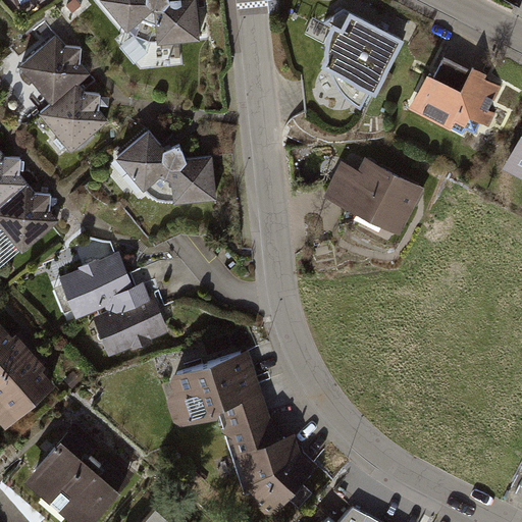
[(101,0),(126,30),(128,29),(135,34),(150,41),(157,40),(158,42),(201,37),(196,0),(101,0)]
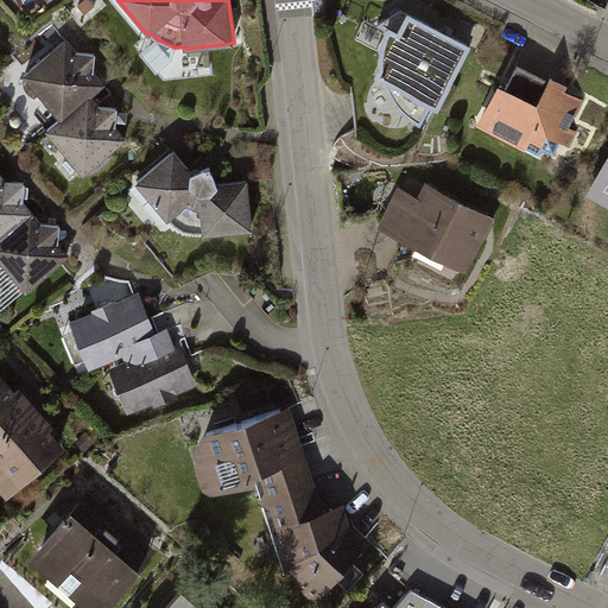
[(473,46),(401,11),(380,26),(388,29),(381,48),(381,62),(375,74),(387,80),(393,93),(406,112),(420,124),(430,105),(438,109),(473,46)]
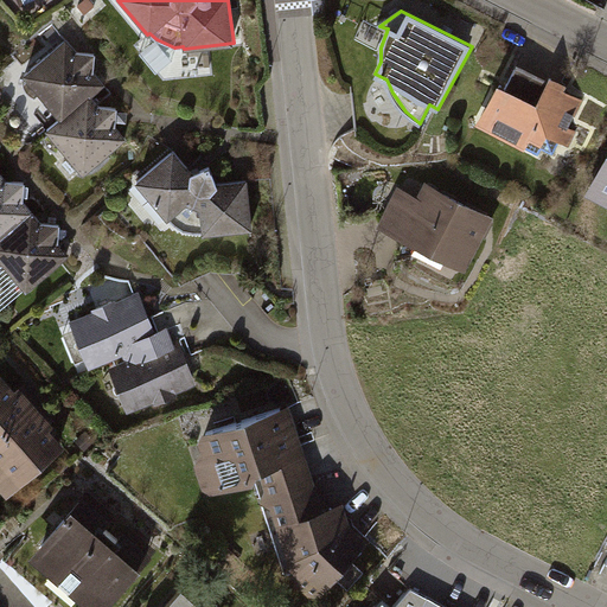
[(65,38),(20,75),(58,120),(45,129),(84,177),(128,140),(116,125),(117,108),(100,106),(93,96),(106,85),(94,71),(94,53),(77,52),(65,38)]
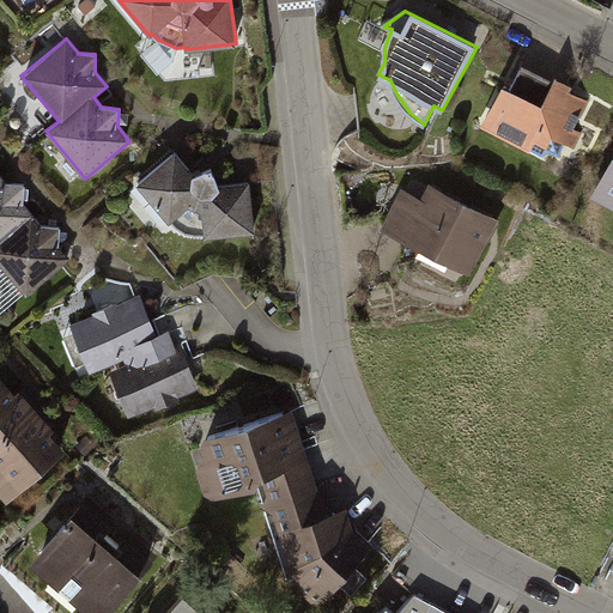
[(510,85),(504,82),(480,126),(528,152),(532,146),(545,153),(547,146),(556,151),(562,139),(575,146),(583,131),(575,126),(588,102),(571,92),(574,86),(557,78),(556,80),(522,64),(510,85)]
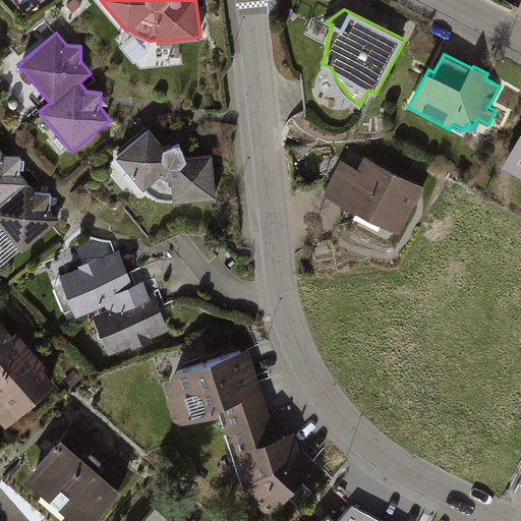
[(167,150),(148,127),(113,155),(143,189),(146,187),(151,192),(158,197),(166,198),(173,198),(174,201),(216,196),(212,155),(186,157),(180,143),(167,150)]
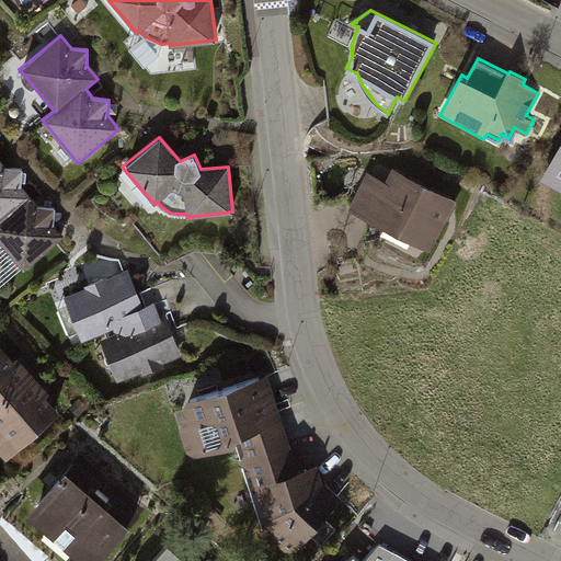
[(560,145),(545,176),(560,185),(560,145)]
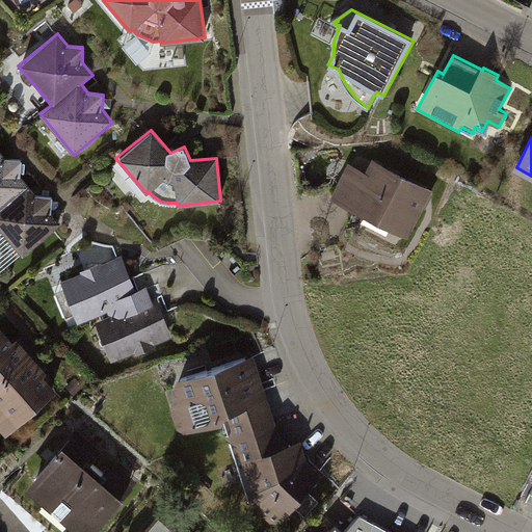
[(0,151),(0,225),(25,256),(62,223),(45,203),(14,167),(0,151)]
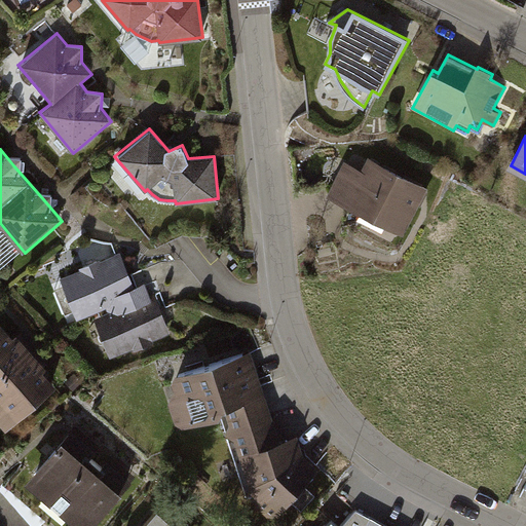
[(368,155),(361,170),(346,161),(329,195),(402,233),(426,186),(368,155)]
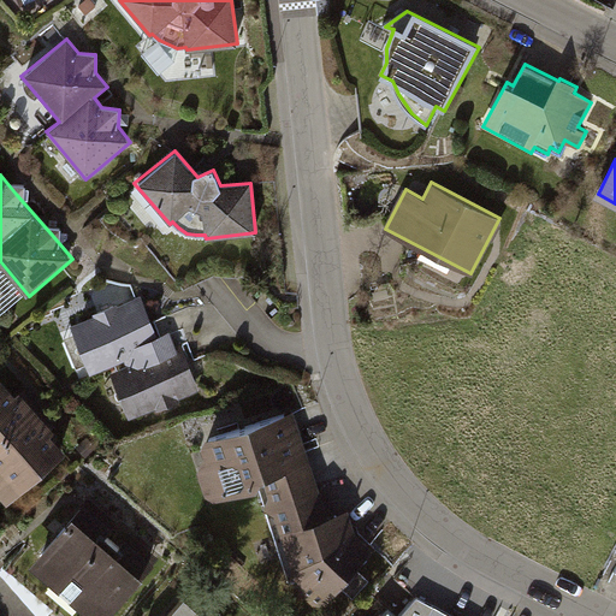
[(93,315),(70,325),(92,374),(113,365),(114,368),(110,371),(130,418),(154,408),(155,410),(182,400),(181,397),(201,389),(184,348),(177,350),(170,333),(158,338),(141,297),(117,307),(116,302),(92,312),(93,315)]
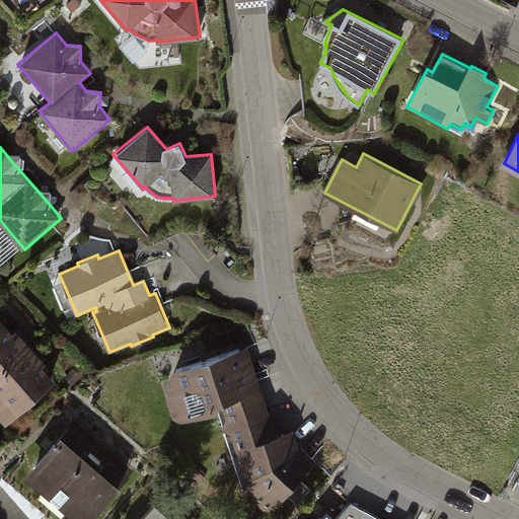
[(11,334),(0,320),(0,418),(5,424),(54,381),(41,367),(46,363),(16,329),(11,334)]
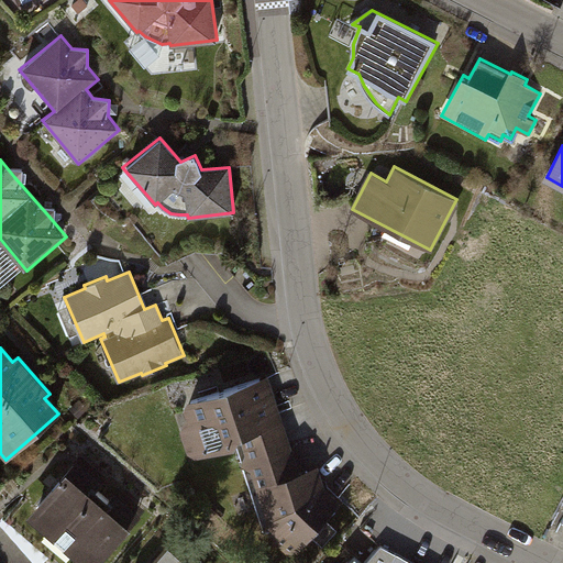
[(187,400),(184,411),(187,419),(180,433),(187,454),(195,456),(235,443),(266,531),(271,529),(293,552),(341,505),(324,487),(315,463),(307,466),(302,467),(280,406),(269,373),(187,400)]
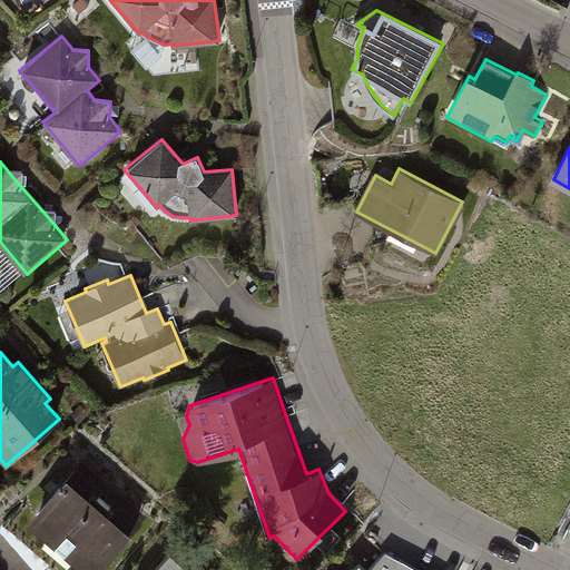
[(102,569),(148,519),(82,462),(26,528),(76,569),(102,569)]
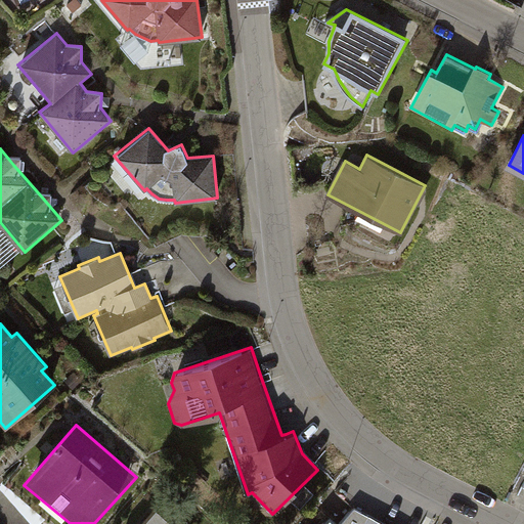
[(165,523),(154,514),(143,523),(165,523)]
